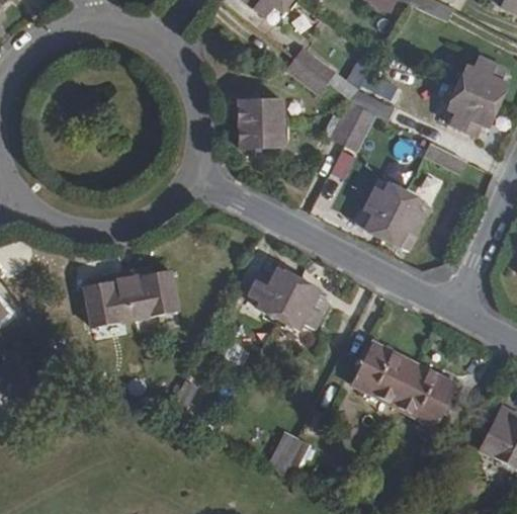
[(252,0),(269,11),(273,5),(282,11),(290,0),(252,0)]
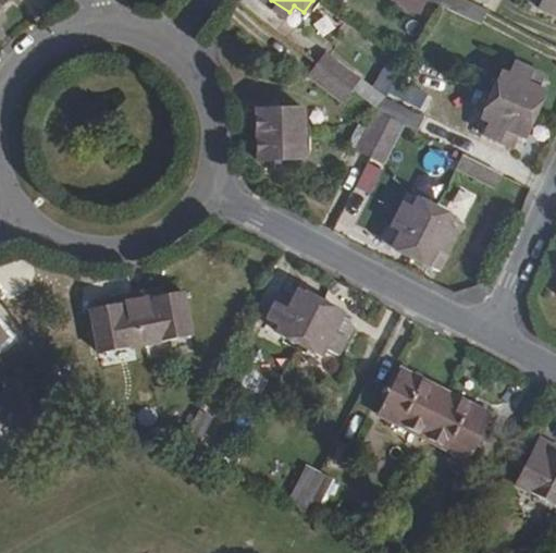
[(407,0),(435,13),(442,1),(440,0),(407,0)]
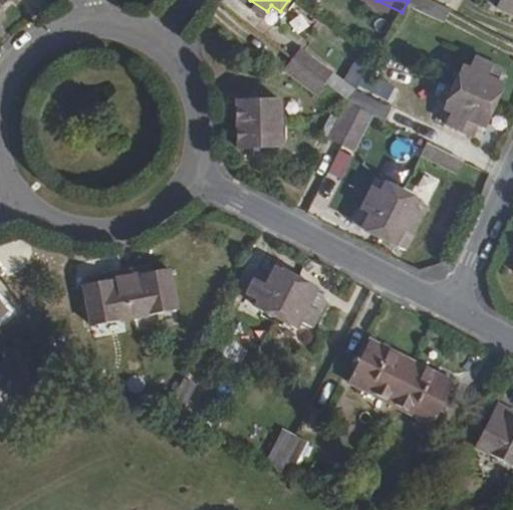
[(433,0),(459,9),(462,0),(433,0)]
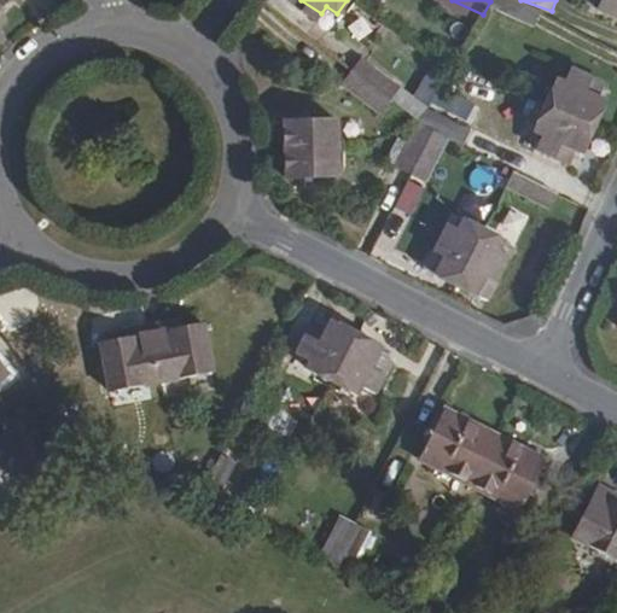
[(591,0),(589,5),(616,17),(616,0),(591,0)]
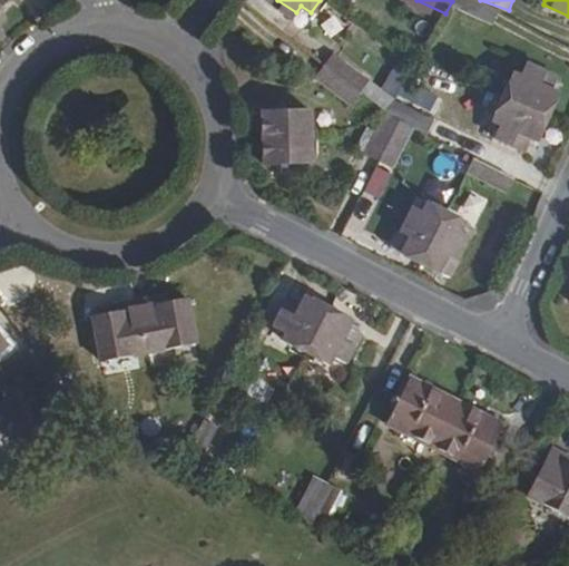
[(492,19),(452,1),(445,13),(486,32),(492,19)]
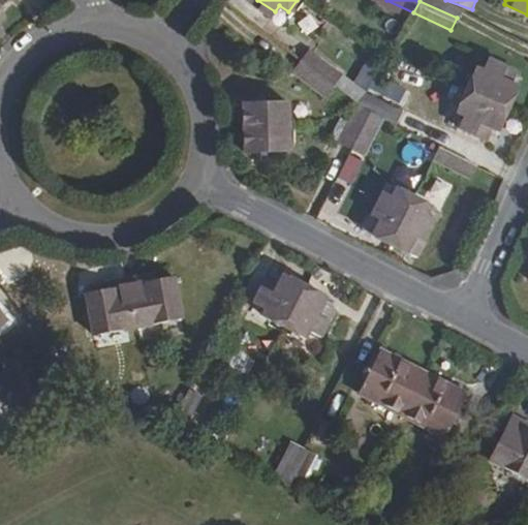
[(308,52),(302,59),(335,84),(340,75),(308,52)]
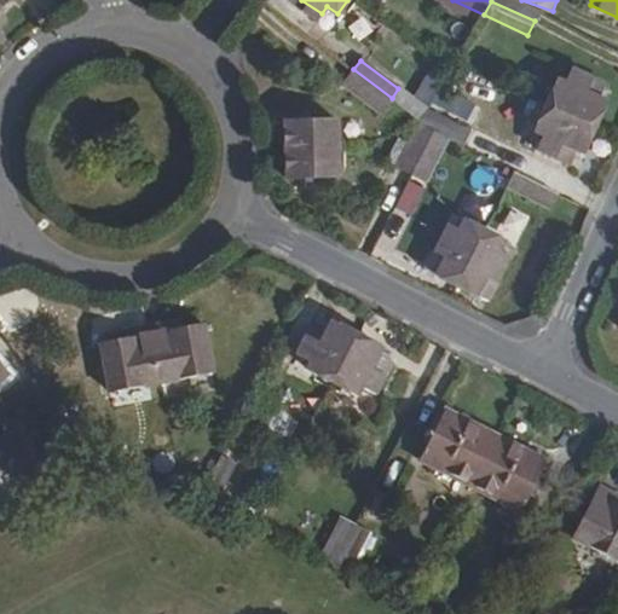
[(415,92),(429,100),(444,75),(429,67),(415,92)]
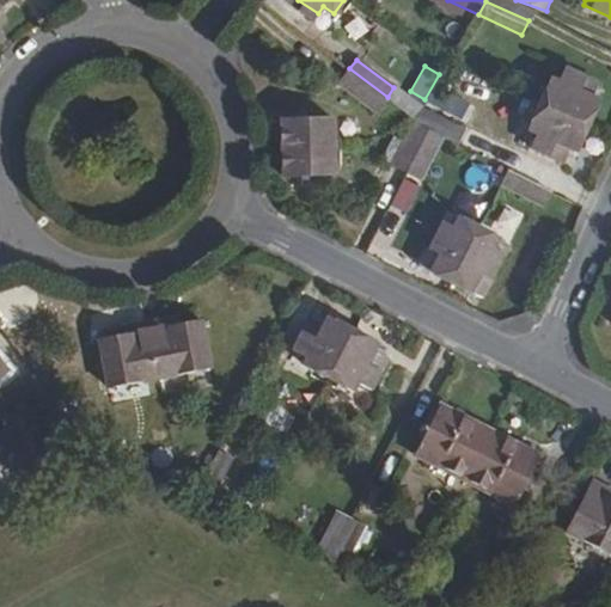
[(388,97),(349,68),(336,85),(376,114),(388,97)]
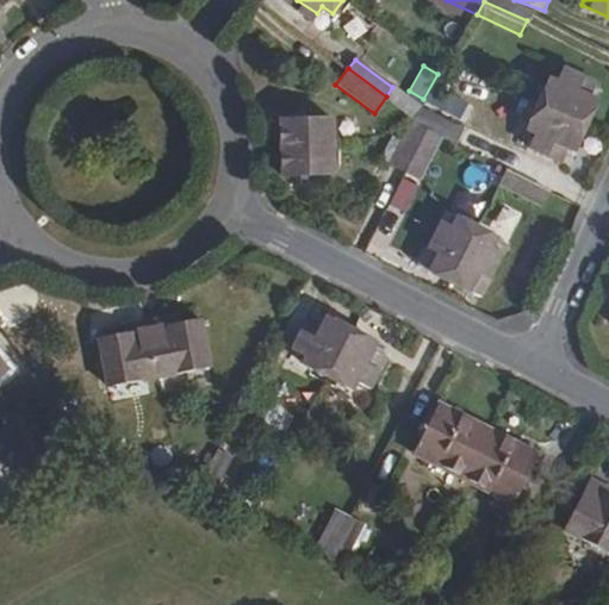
[(564,82),(591,94),(596,82),(570,69),(564,82)]
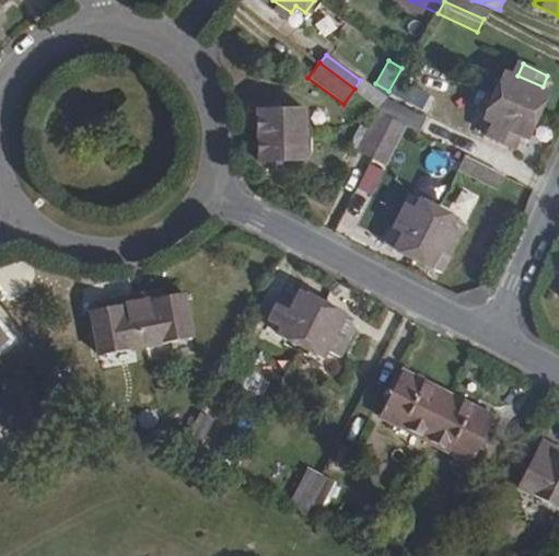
[(496,93),(537,112),(548,90),(543,87),(517,76),(507,69),(496,93)]
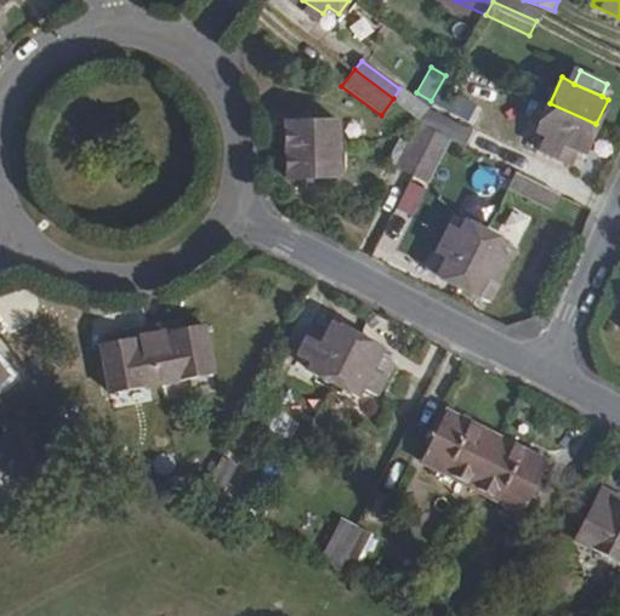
[(471,118),(477,101),(447,87),(439,103),(471,118)]
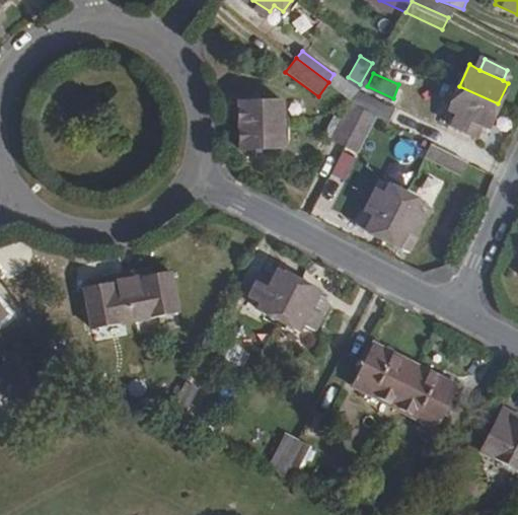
[(328,85),(351,97),(357,85),(335,74),(328,85)]
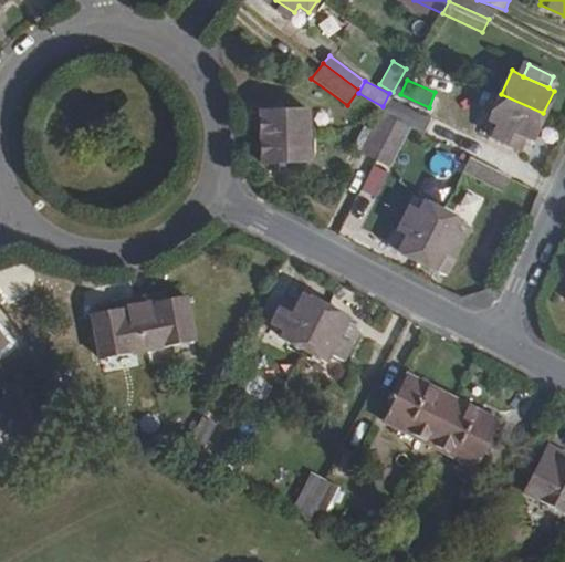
[(533,135),(543,113),(501,94),(490,116),(503,122),(527,133),(533,135)]
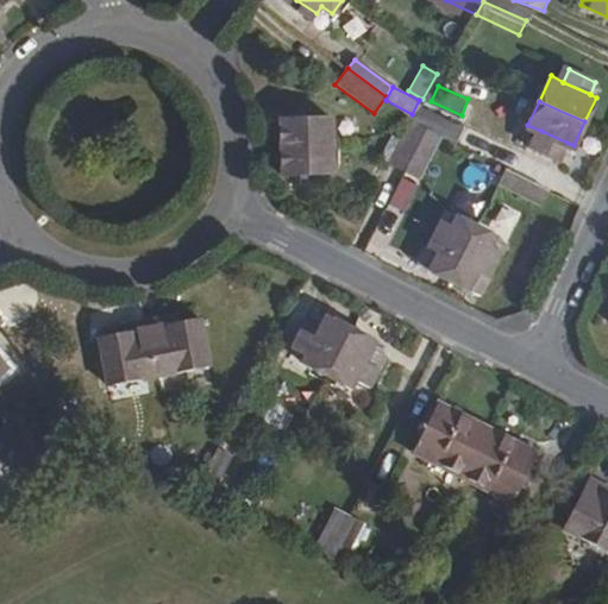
[(427,125),(463,143),(467,136),(424,115),(421,121),(427,125)]
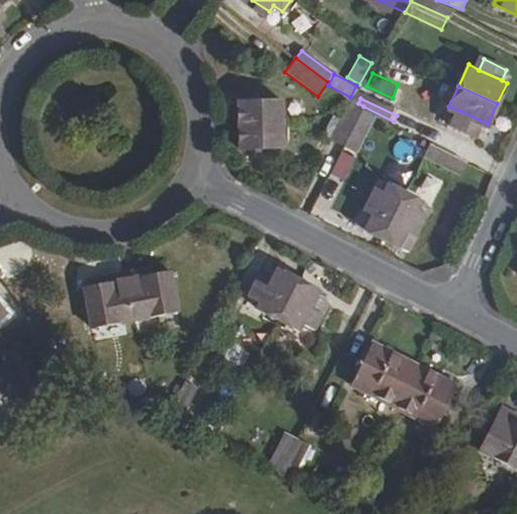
[(242,99),(241,123),(282,121),(282,99),(242,99)]
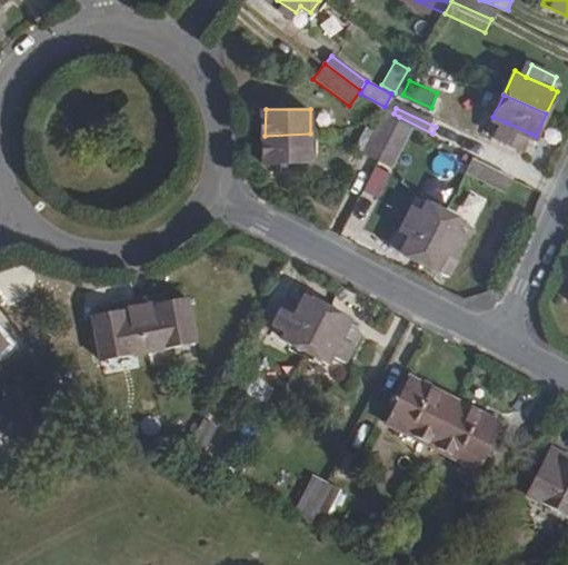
[(369,162),(375,166),(399,117),(394,114),(369,162)]
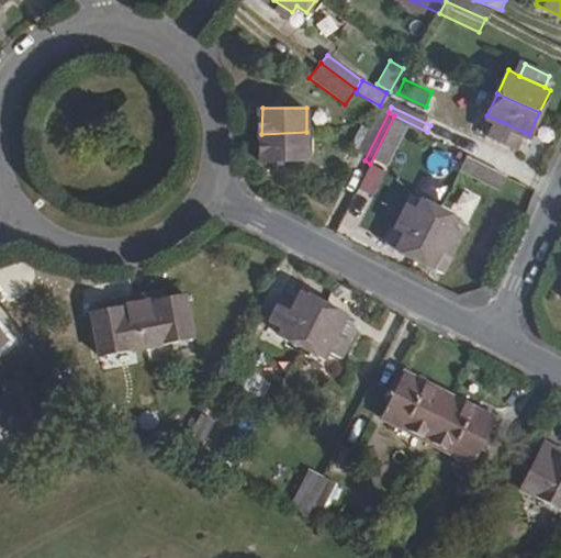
[(394,115),(370,164),(391,173),(411,135),(424,141),(427,132),(394,115)]
